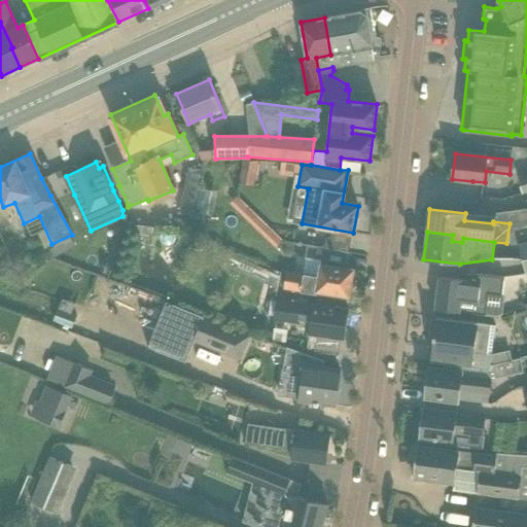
[(319,276),(286,271),(283,288),(317,294),(317,291),(349,296),(353,270),(347,269),(349,252),(324,248),(324,247),(308,244),(305,256),(321,260),(321,264),(319,276)]
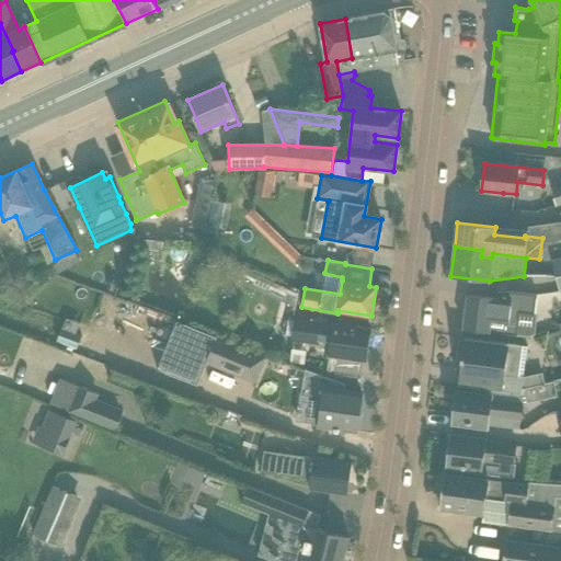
[(245,271),(241,283),(294,307),(297,294),(245,271)]
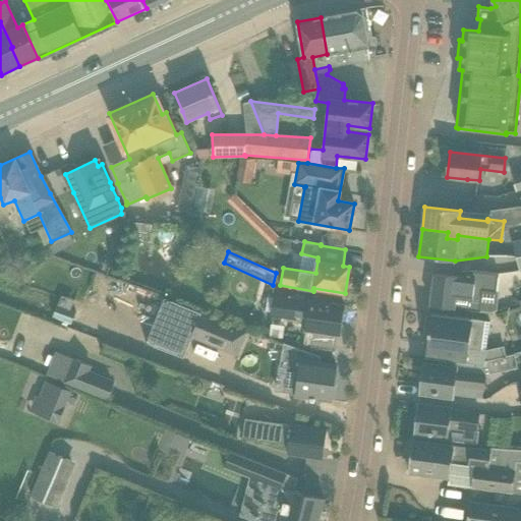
[(435,274),(429,305),(471,311),(472,302),(481,303),(482,291),(496,293),(498,276),(463,272),(463,278),(435,274)]
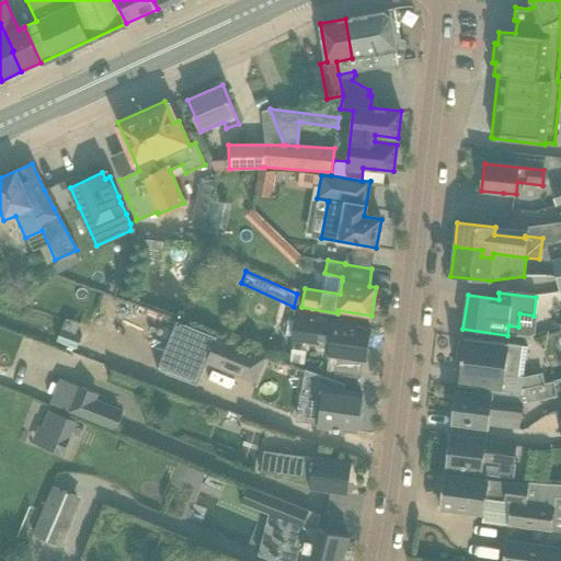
[(336,357),(334,376),(357,379),(359,361),(366,361),(370,329),(298,319),(297,321),(288,320),(286,336),(295,338),(294,342),(330,347),(329,356),(336,357)]
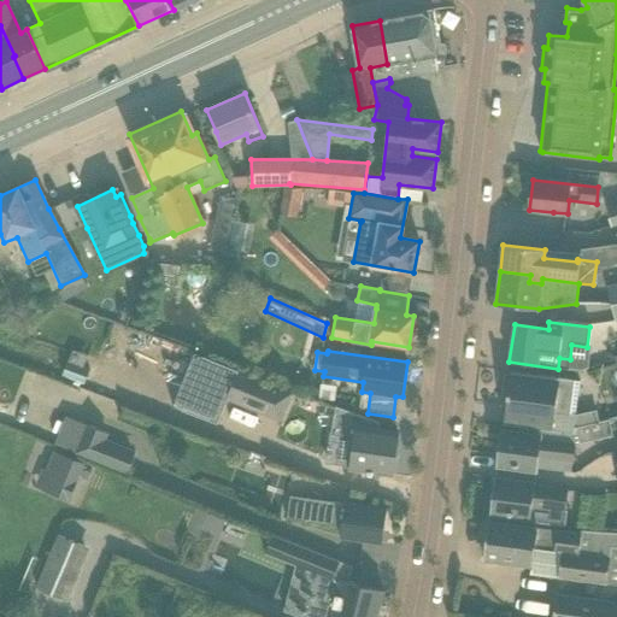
[(193,354),(174,407),(215,423),(217,423),(227,400),(248,409),(280,421),(292,393),(231,369),(193,354)]
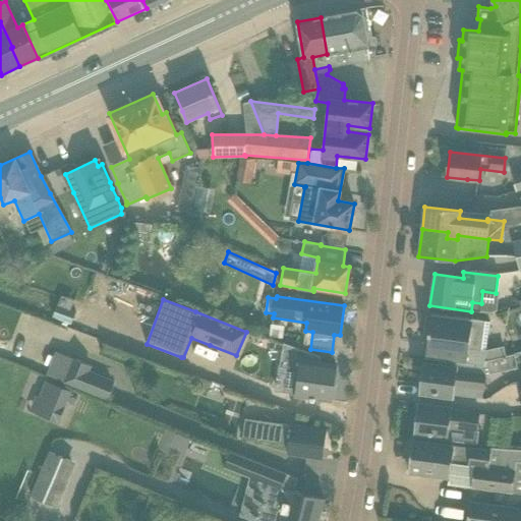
[(57,304),(52,315),(71,324),(75,312),(70,309),(57,304)]
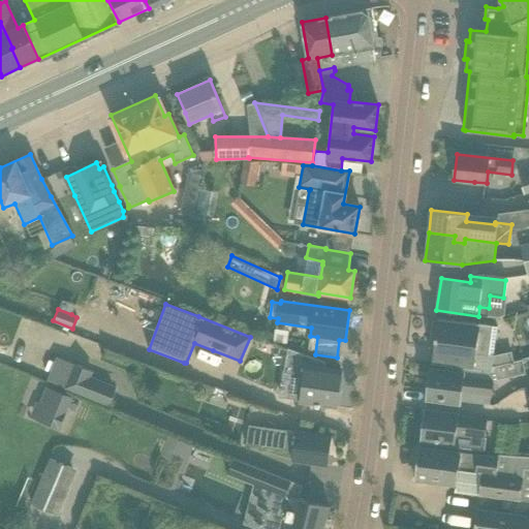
[(491,372),(493,355),(489,354),(492,325),(458,321),(437,319),(437,322),(433,321),(431,338),(435,338),(432,364),(478,370),(491,372)]
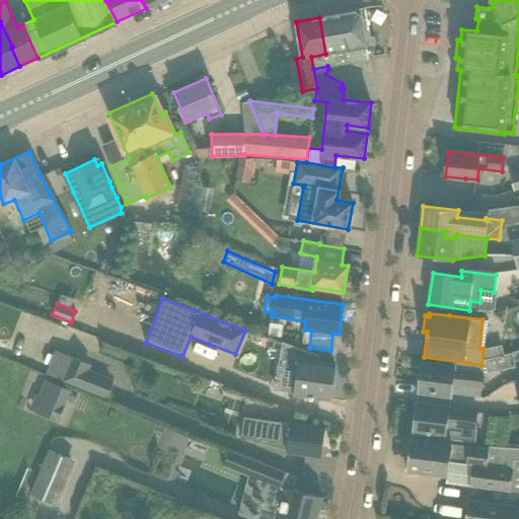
[(277,353),(279,338),(256,336),(255,351),(277,353)]
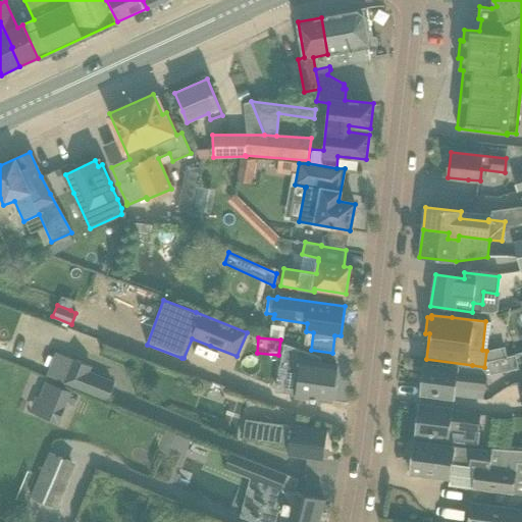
[(331,402),(336,366),(252,354),(249,374),(265,376),(265,378),(299,383),(297,397),(331,402)]
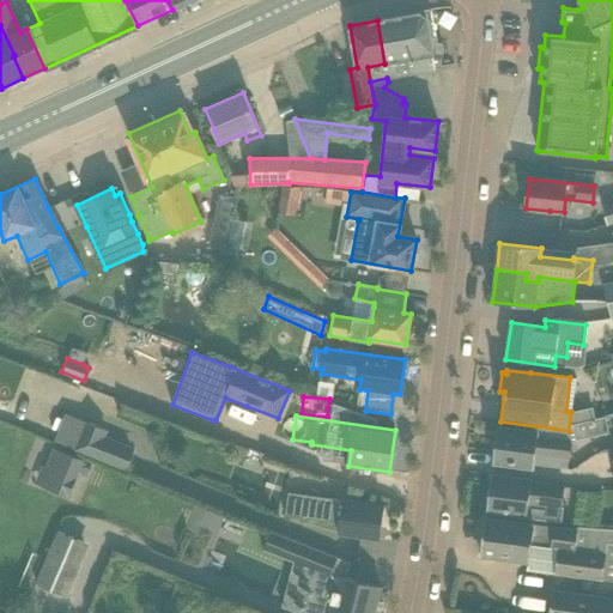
[(86,423),(74,450),(126,471),(132,455),(99,443),(104,430),(86,423)]
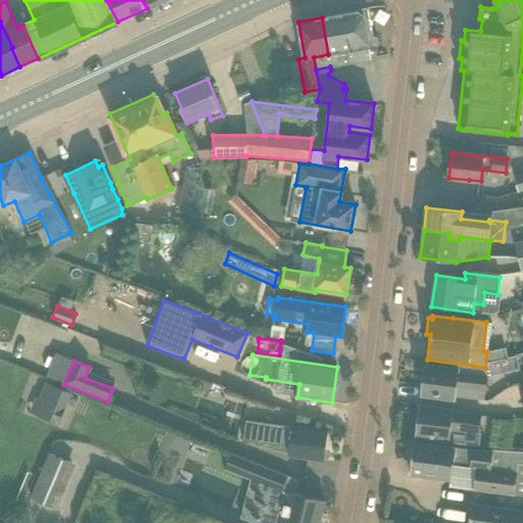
[(485,392),(487,375),(426,367),(424,378),(422,379),(421,386),(423,388),(422,393),(456,397),(457,389),(485,392)]
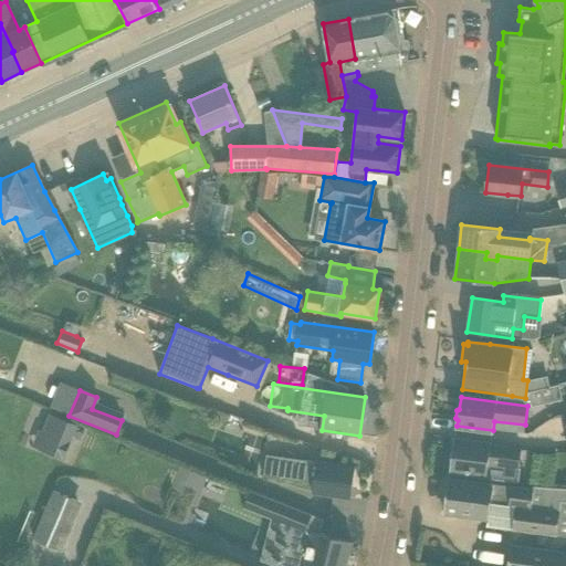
[(456,441),(451,469),(486,474),(489,464),(519,469),(522,449),(456,441)]
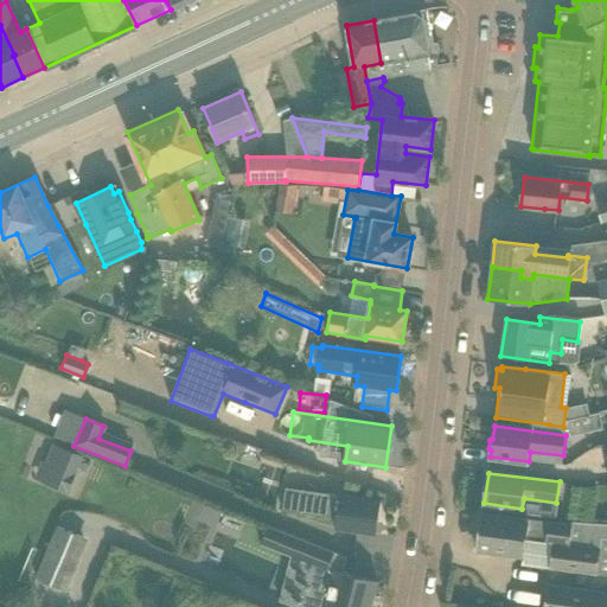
[(336,529),(352,531),(375,535),(381,500),(302,490),(299,513),(337,519),(336,529)]
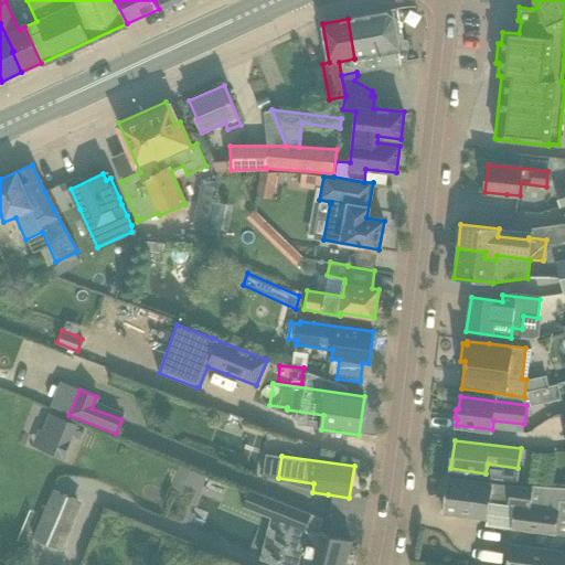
[(544,533),(555,535),(560,500),(564,500),(564,488),(531,486),(531,488),(447,477),(443,512),(487,518),(486,526),(544,533)]
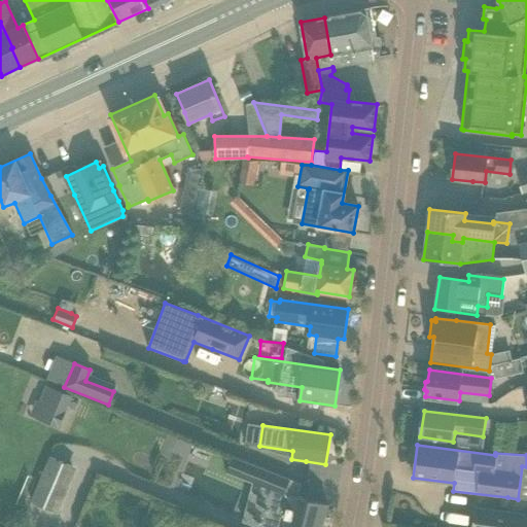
[(233,456),(225,472),(272,491),(261,526),(321,526),(327,504),(284,493),(290,480),(233,456)]
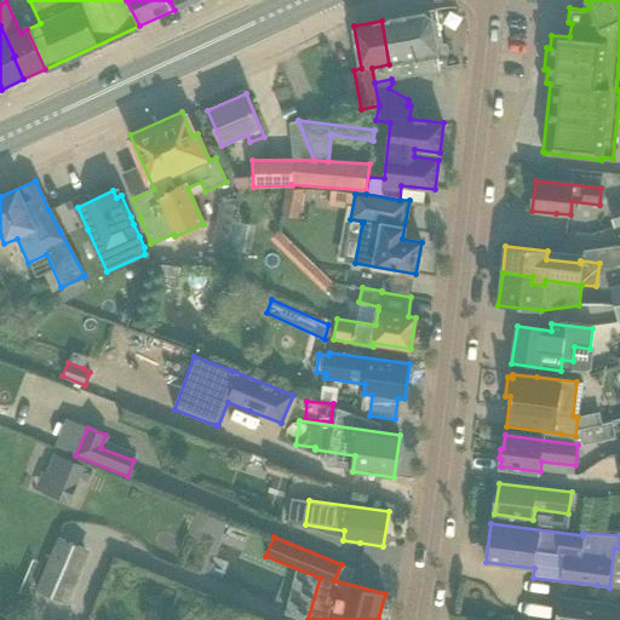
[(36,591),(68,604),(90,552),(58,540),(36,591)]
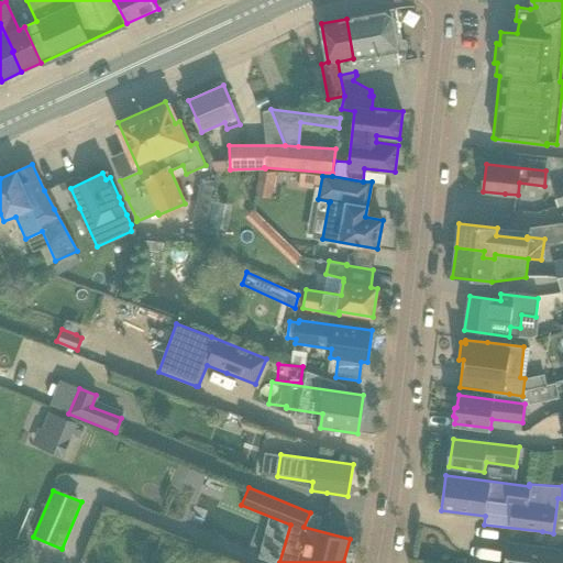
[(562,562),(562,548),(507,541),(504,562),(562,562)]
